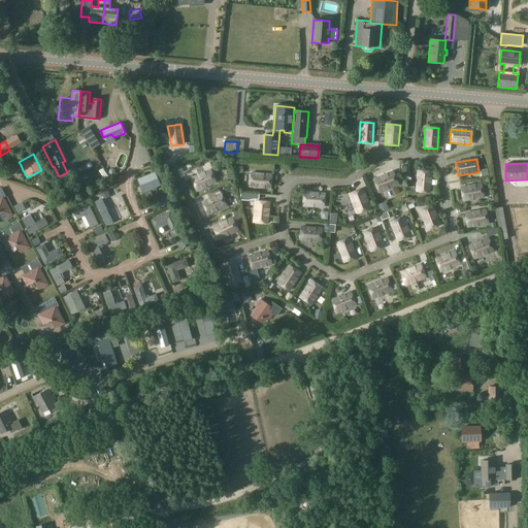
[(216,183),(209,170),(191,178),(196,191),(216,183)]
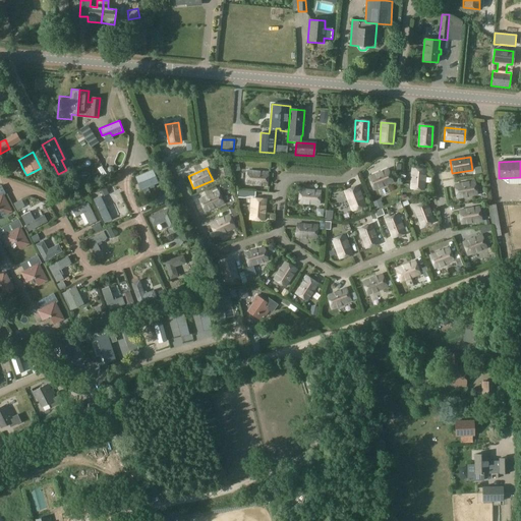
[(424,170),(411,169),(410,189),(423,190),(424,170)]
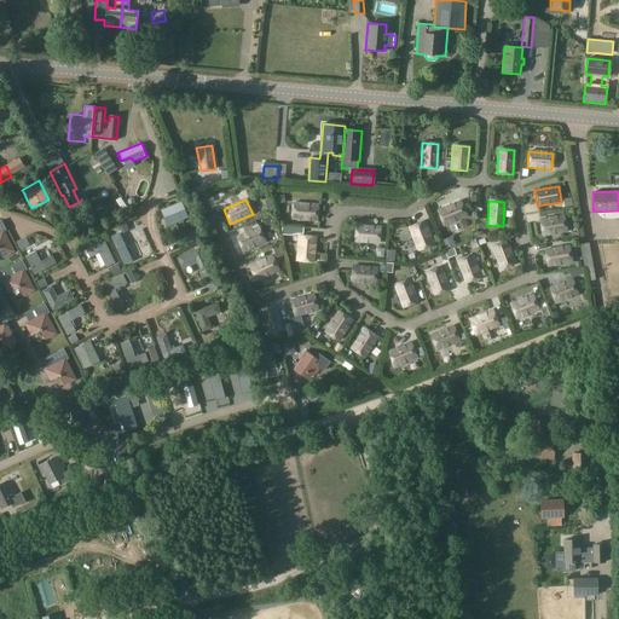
[(180,202),(161,212),(167,227),(187,218),(180,202)]
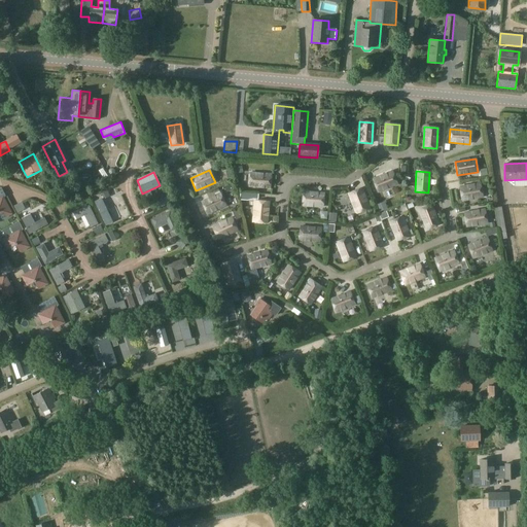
[(391,172),(373,179),(378,191),(396,184),(391,172)]
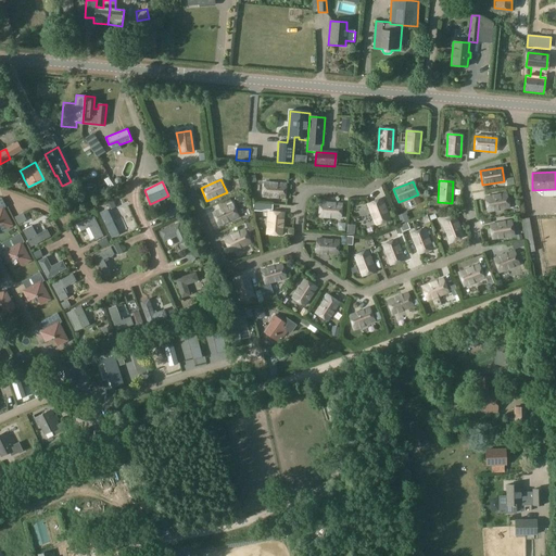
[(263,197),(285,199),(286,185),(264,182),(263,197)]
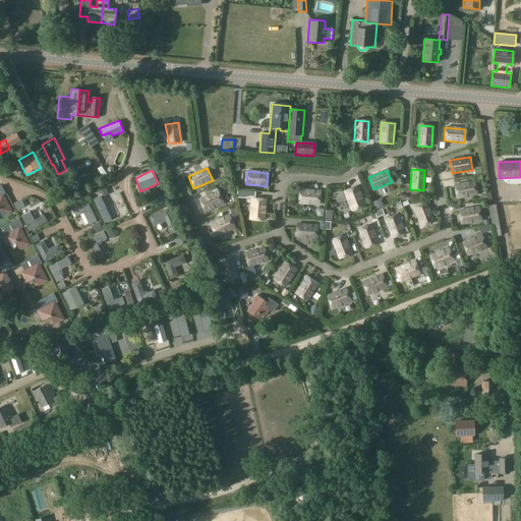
[(520,190),(520,184),(517,185),(517,178),(506,178),(506,191),(520,190)]
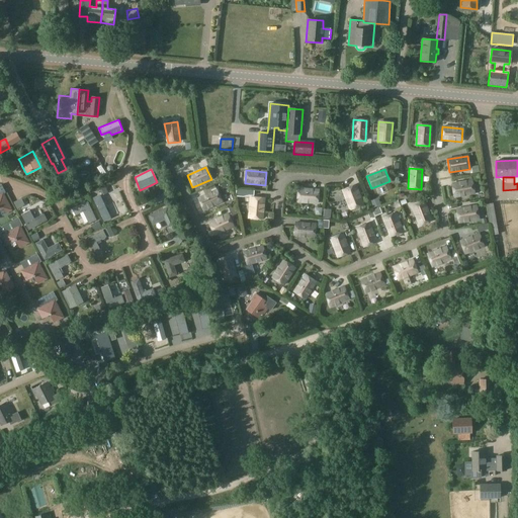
[(230,179),(220,183),(223,189),(232,184),(230,179)]
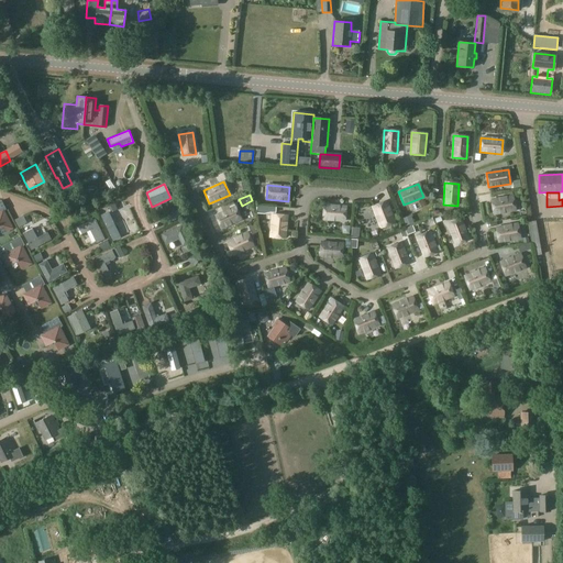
[(490,200),(493,214),(515,210),(512,196),(490,200)]
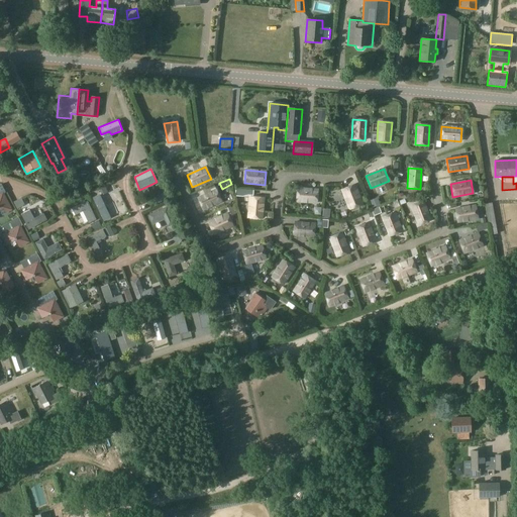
[(194,195),(211,187),(209,181),(191,189),(194,195)]
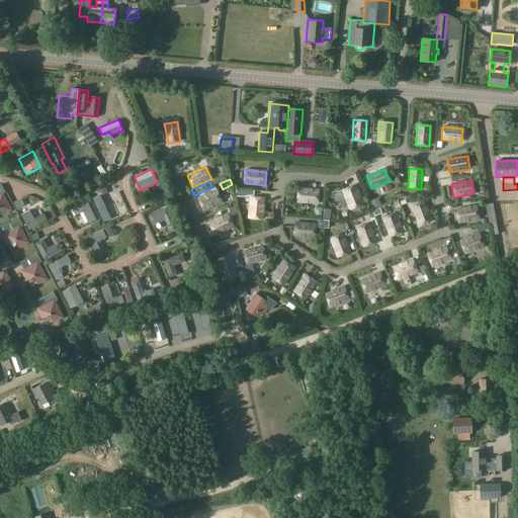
[(0,209),(2,214),(10,209),(3,194),(6,193),(1,185),(0,185),(0,209)]
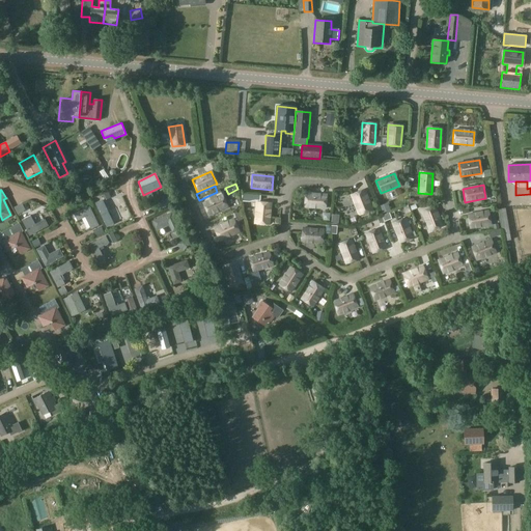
[(371,210),(364,191),(351,195),(359,215),(371,210)]
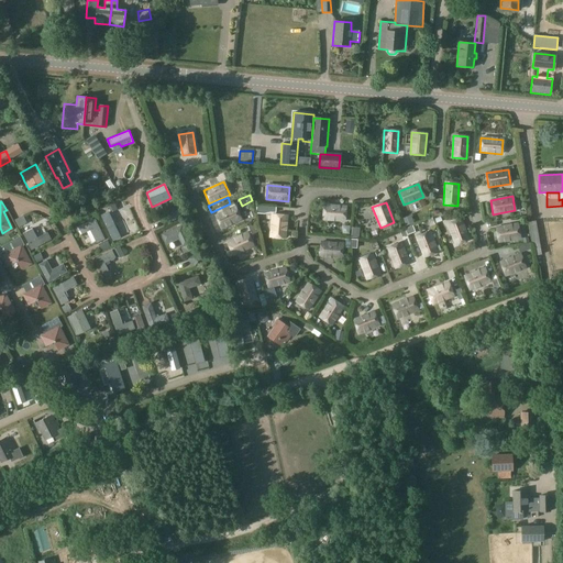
[(158,203),(151,208),(156,218),(164,213),(166,218),(173,214),(167,205),(161,208),(158,203)]
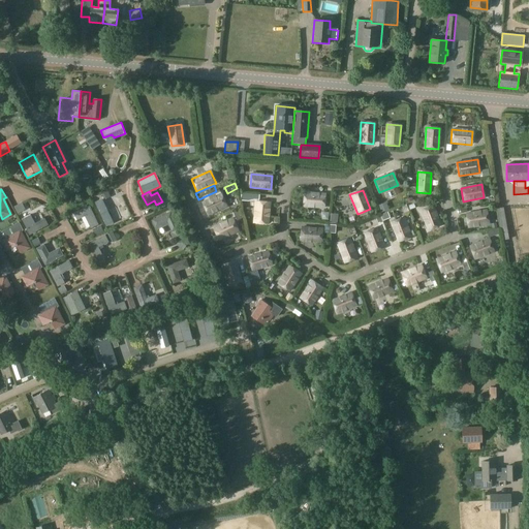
[(324,194),(304,192),(303,207),(323,208),(324,194)]
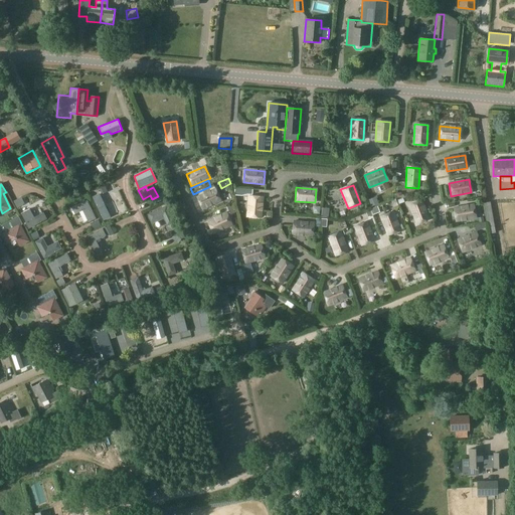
[(202,209),(220,201),(215,189),(196,197),(202,209)]
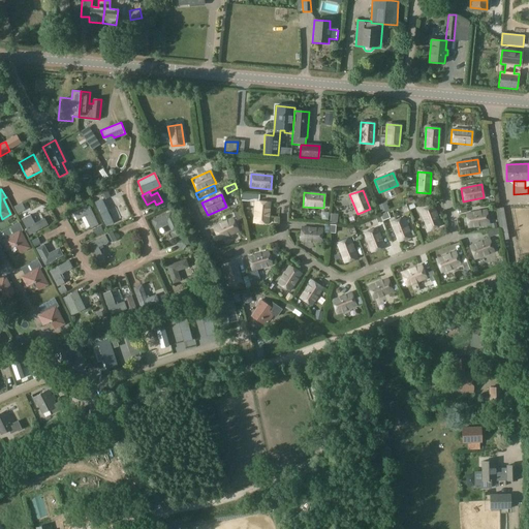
[(102,199),(95,203),(106,226),(114,222),(102,199)]
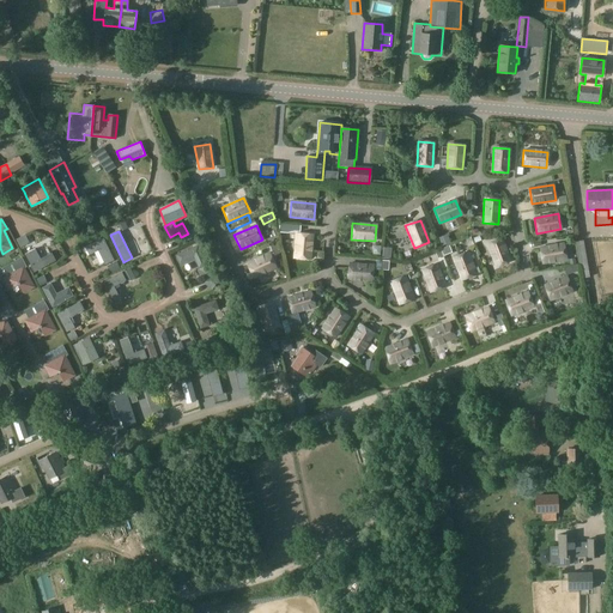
[(536,243),(560,240),(559,231),(535,235),(536,243)]
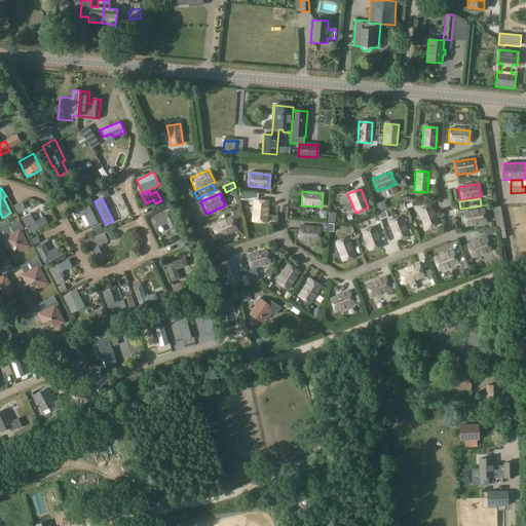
[(228,209),(234,205),(231,199),(225,202),(228,209)]
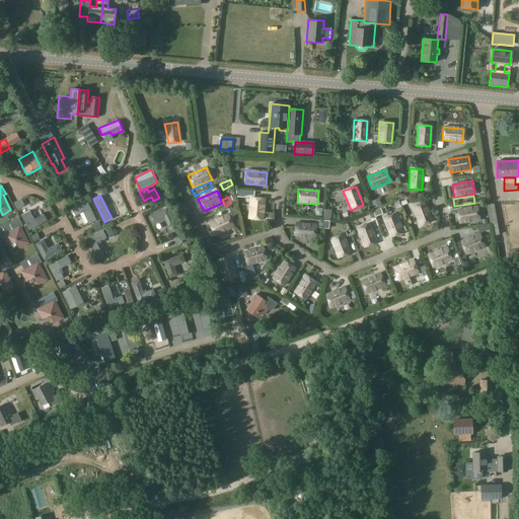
[(250,198),(249,218),(263,219),(264,200),(250,198)]
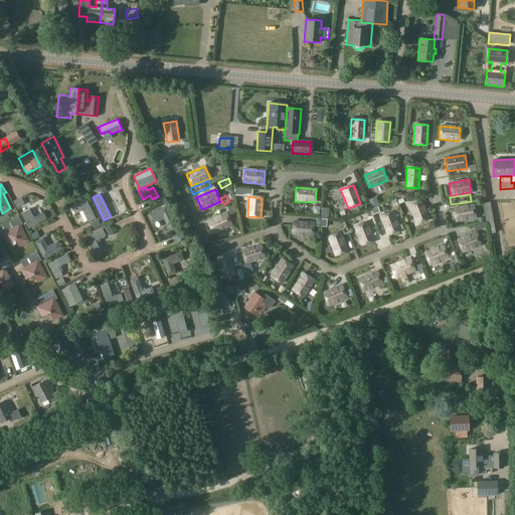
[(375,197),(367,200),(370,207),(378,204),(375,197)]
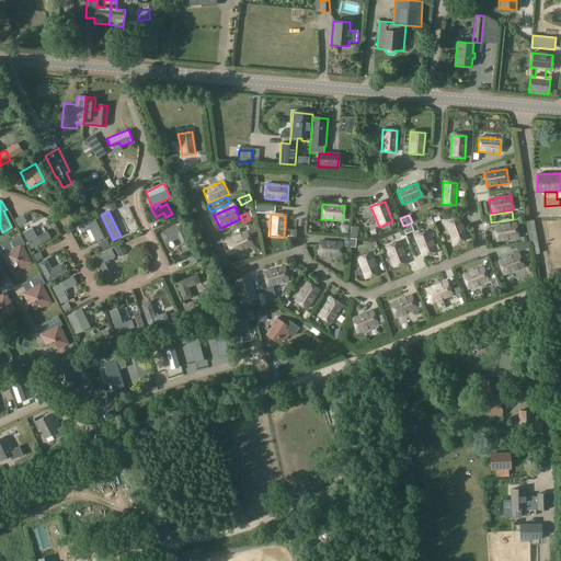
[(467,239),(459,218),(445,224),(454,244),(467,239)]
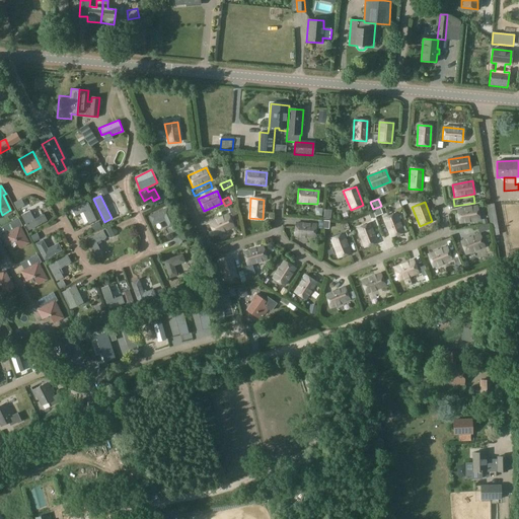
[(489,203),(494,234),(505,233),(500,202),(489,203)]
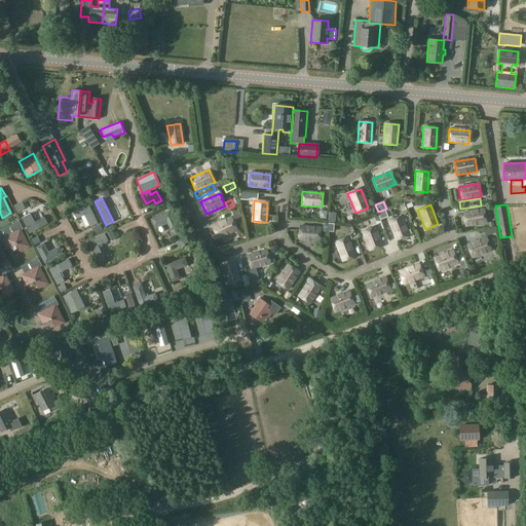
[(87,205),(73,213),(76,219),(84,215),(88,225),(96,222),(87,205)]
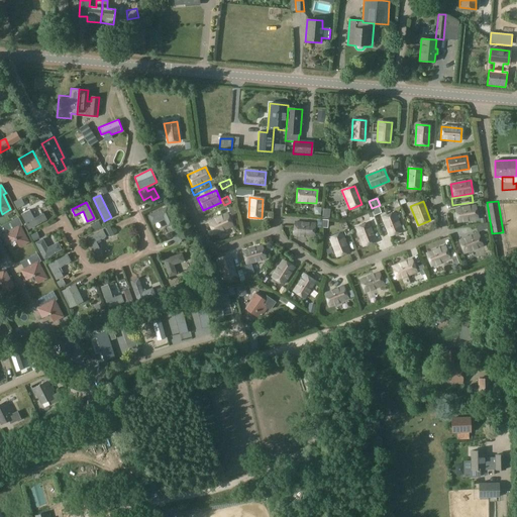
[(235,204),(227,208),(231,216),(237,213),(235,204)]
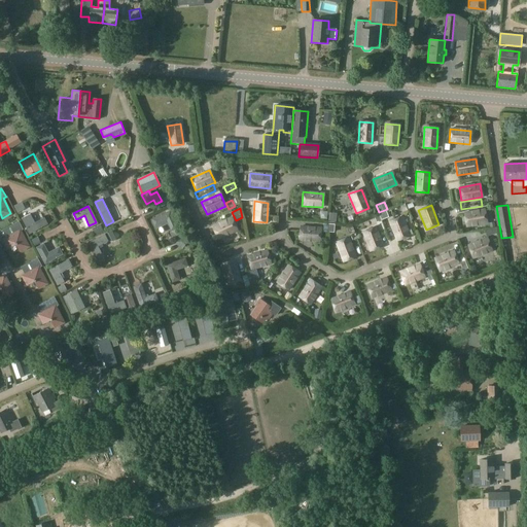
[(206,221),(226,215),(224,209),(204,215),(206,221)]
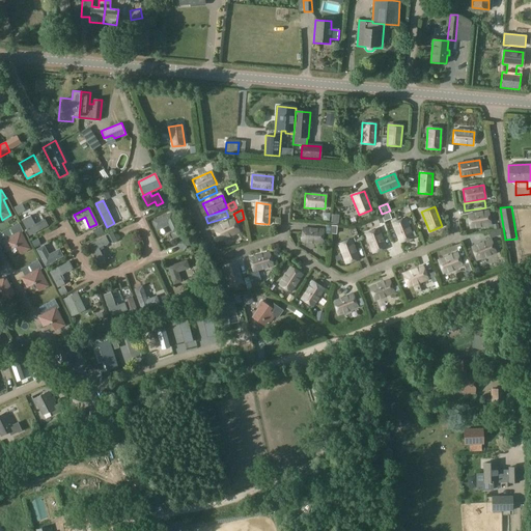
[(487,212),(468,215),(470,228),(491,225),(487,212)]
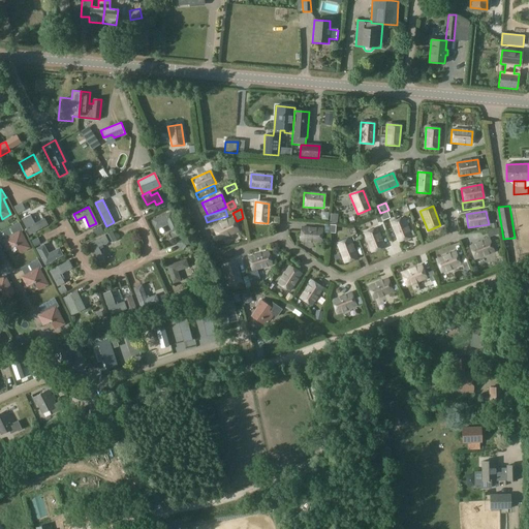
[(151,220),(155,230),(156,229),(167,224),(172,232),(179,229),(170,212),(151,220)]
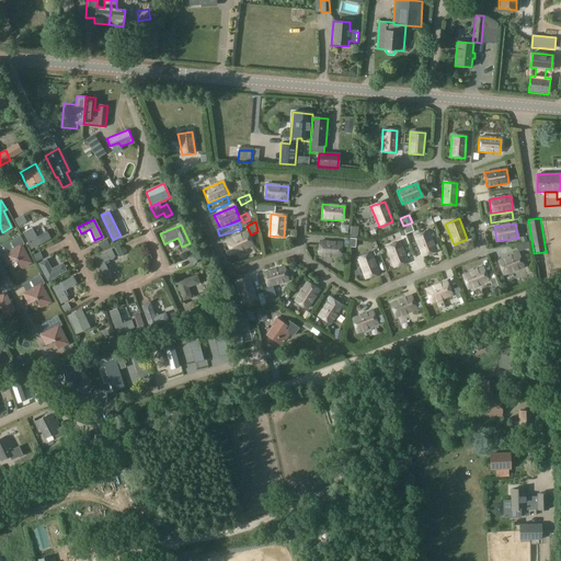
[(351,227),(350,237),(357,238),(358,227),(351,227)]
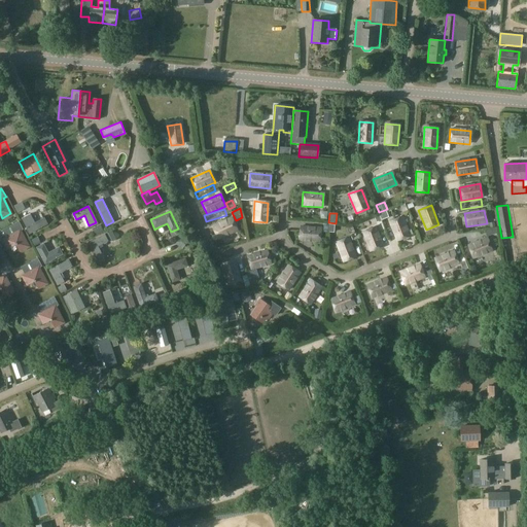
[(29,234),(47,224),(46,223),(45,221),(43,218),(34,223),(30,214),(24,217),(22,218),(22,219),(26,227),(29,234)]
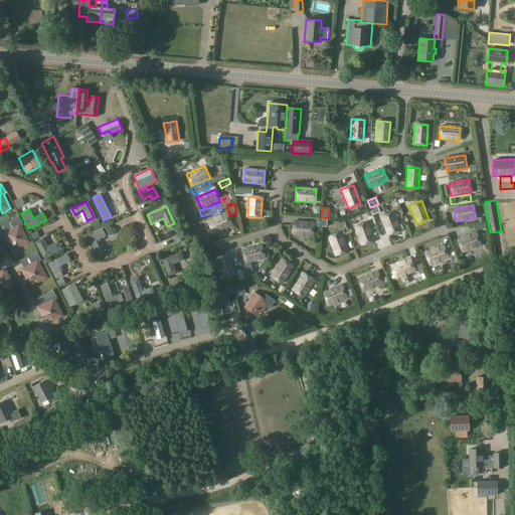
[(387,235),(399,230),(392,211),(380,216),(387,235)]
